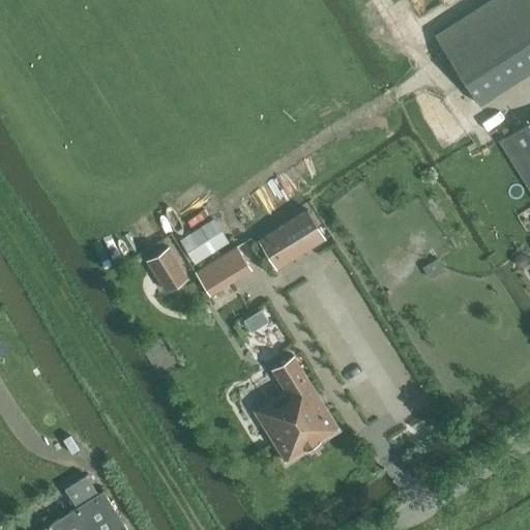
[(438,0),(413,0),(420,13),(440,2),(438,0)]
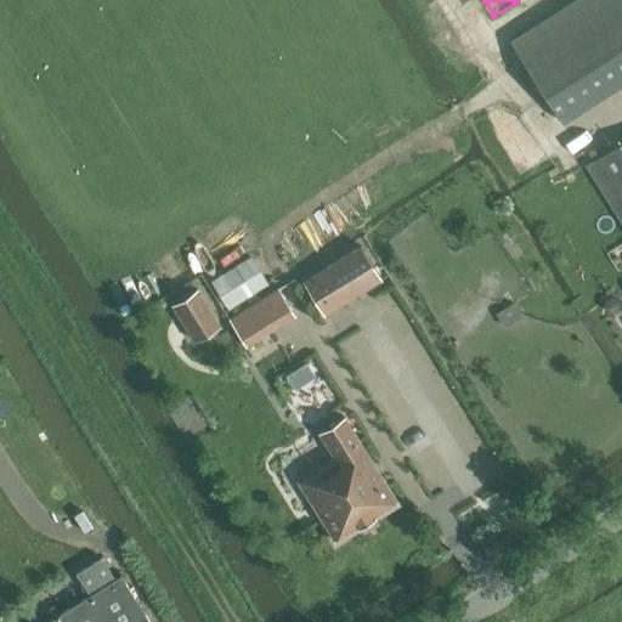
[(563,123),(621,85),(621,0),(572,0),(510,40),(563,123)]
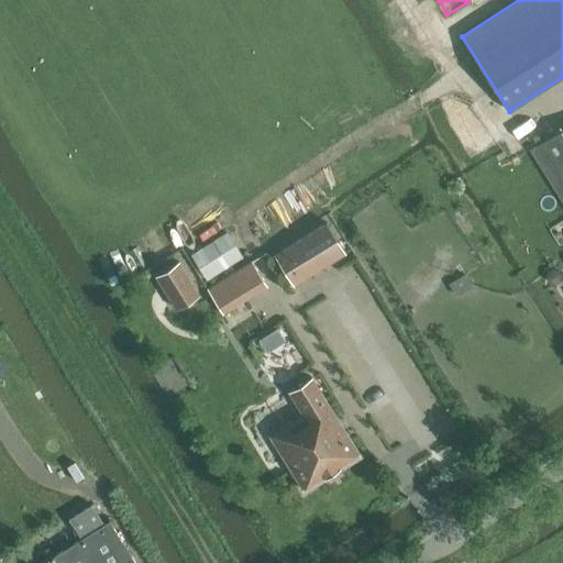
[(562,129),(531,148),(562,199),(562,129)]
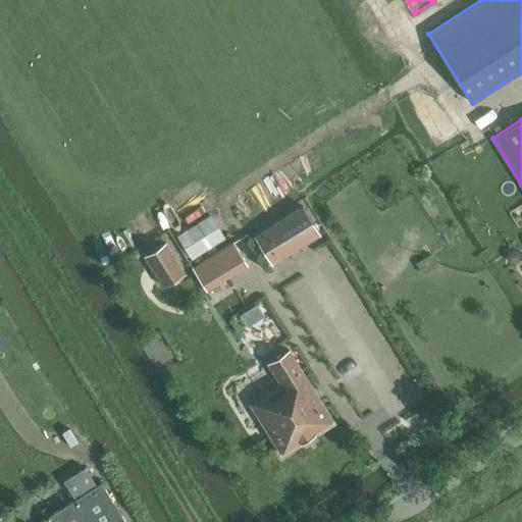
[(302,206),(254,237),(272,265),(320,235),(302,206)]
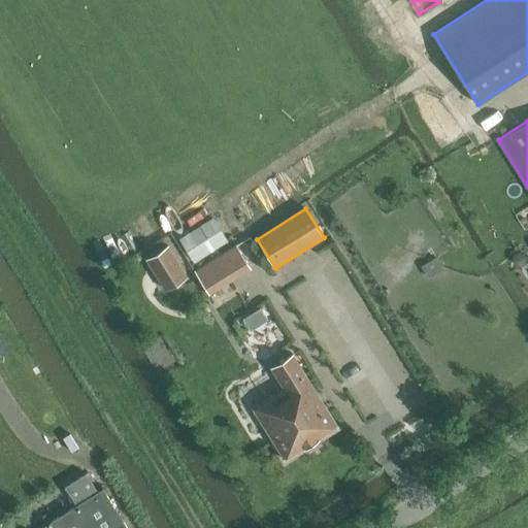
[(212,219),(179,240),(194,261),(227,240),(212,219)]
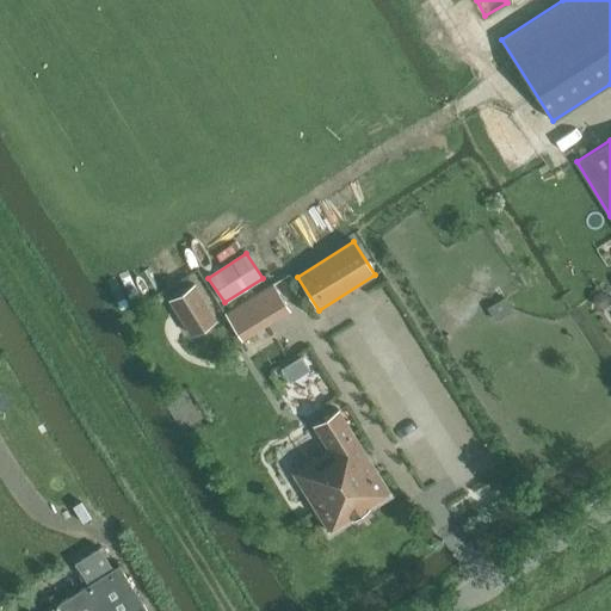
[(272,284),(226,314),(242,340),(289,312),(272,284)]
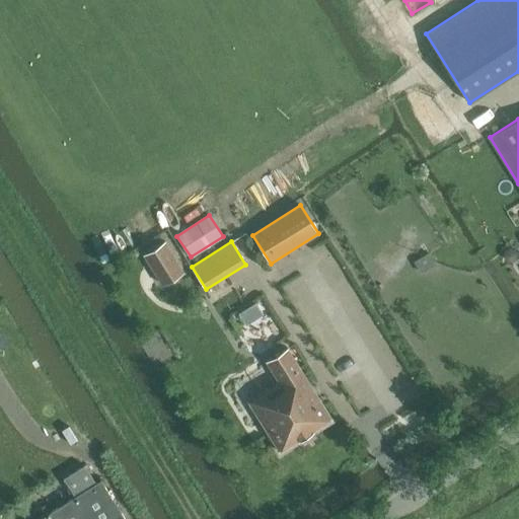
[(184,273),(165,243),(145,255),(163,286),(184,273)]
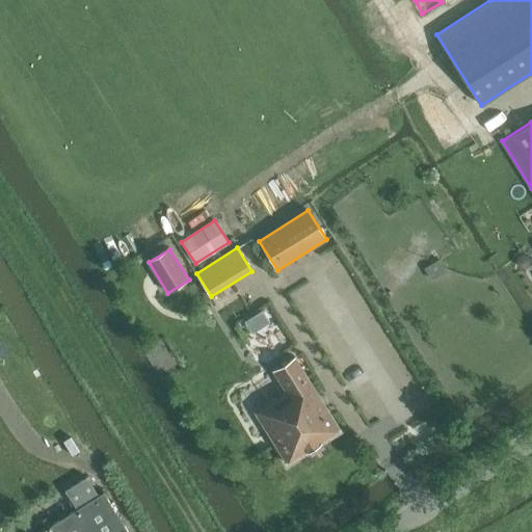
[(519,267),(524,268),(528,266),(530,261),(527,256),(522,255),(517,258),(516,263),(519,267)]
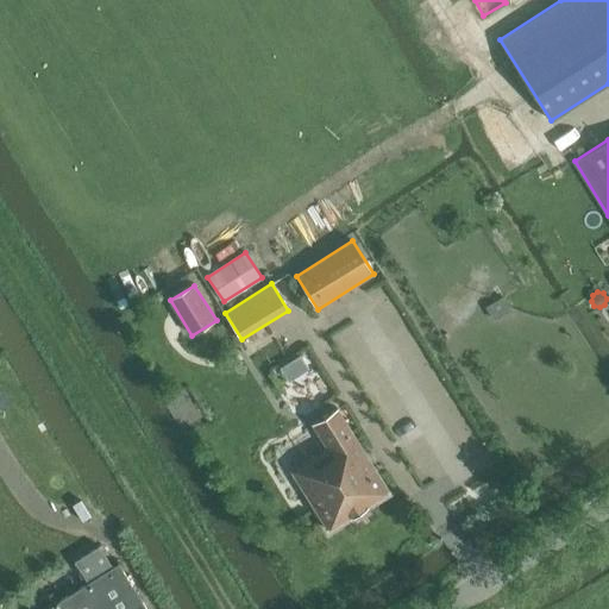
[(487,306),(494,319),(507,312),(498,299),(487,306)]
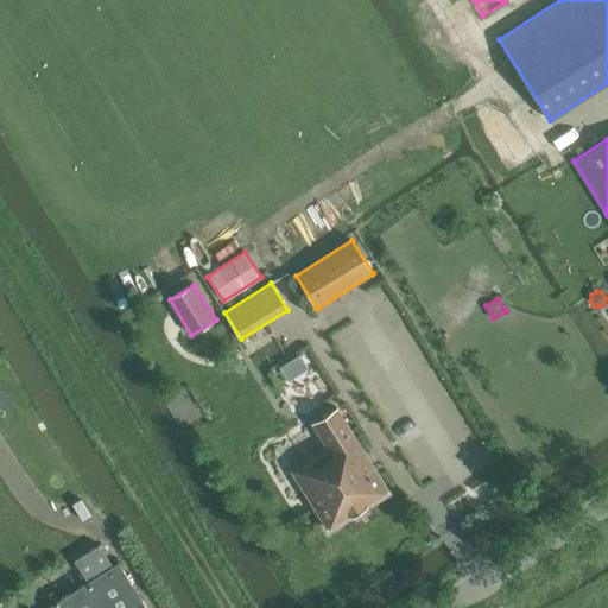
[(287,380),(308,368),(299,355),(279,367),(287,380)]
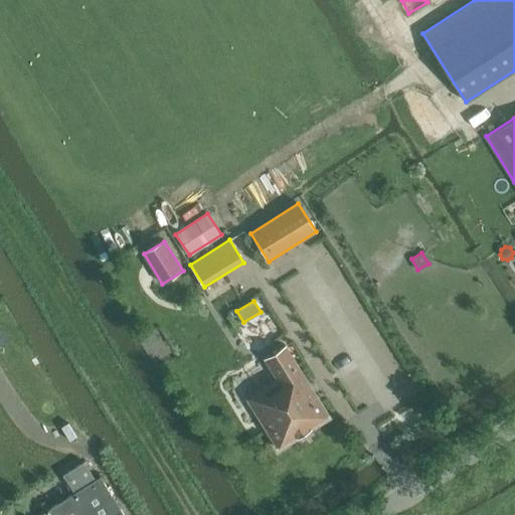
[(289,346),(266,360),(279,379),(247,398),(278,448),(331,414),(289,346)]
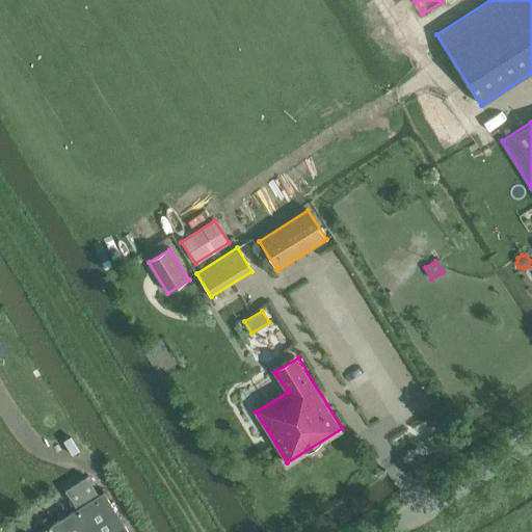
[(129,531),(104,490),(99,495),(86,476),(65,489),(77,508),(49,526),(45,519),(33,526),(36,531),(129,531)]
